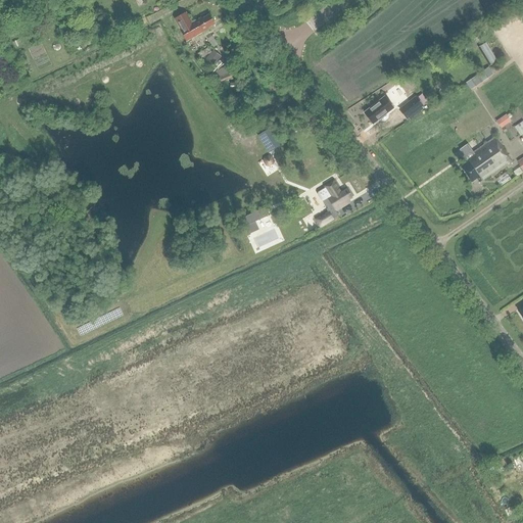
[(192,24),(186,12),(174,19),(180,30),(186,42),(207,30),(207,29),(214,25),(208,15),(201,19),(201,18),(192,24)]
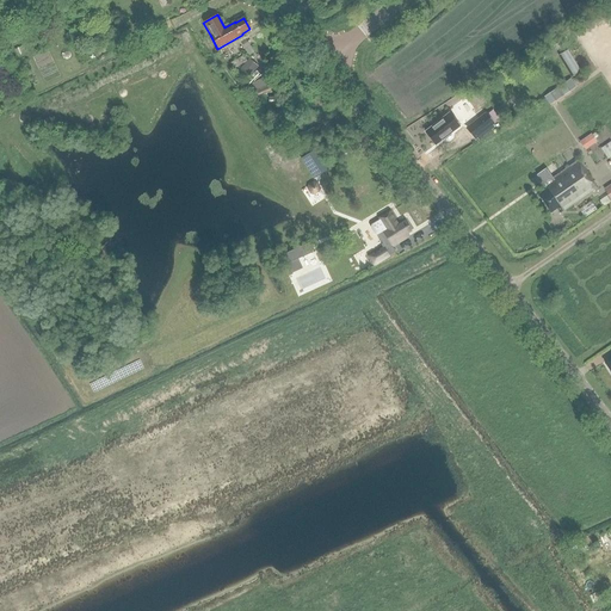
[(248,42),(242,45),(248,56),(254,53),(248,42)]
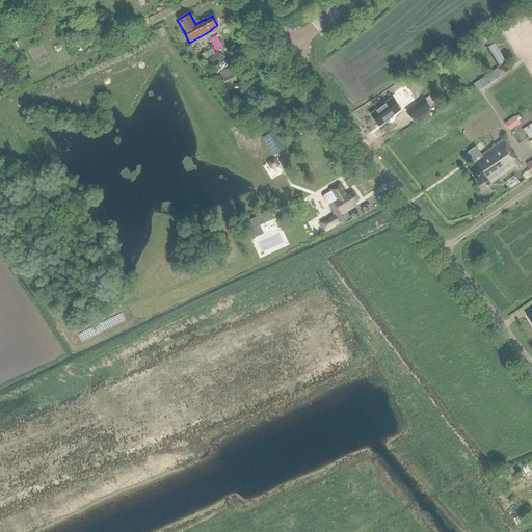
[(212,49),(201,55),(204,60),(215,54),(212,49)]
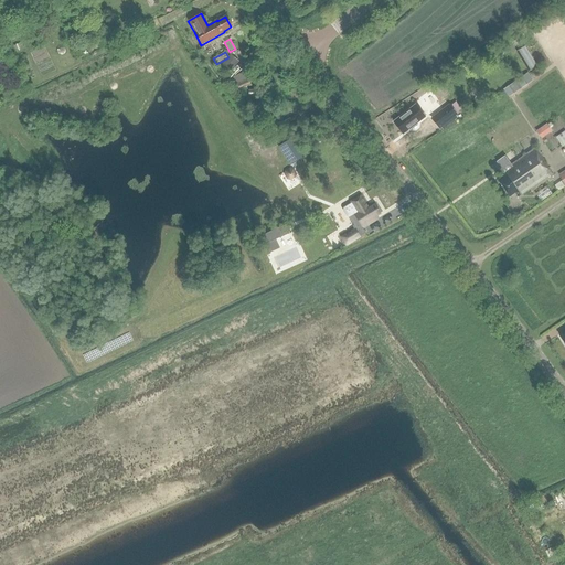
[(231,54),(222,64),(231,71),(238,61),(231,54)]
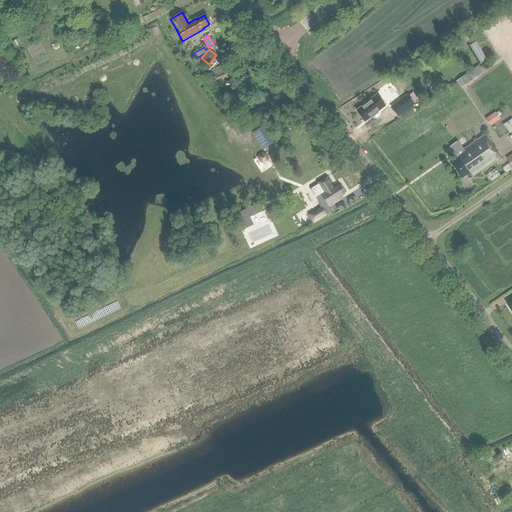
[(223,65),(210,70),(214,81),(227,76),(223,65)]
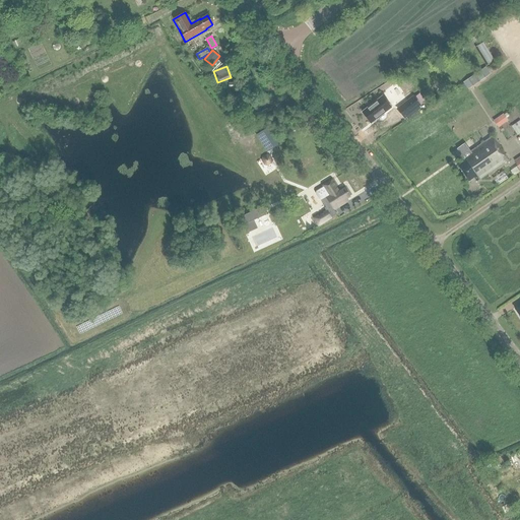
[(379,119),(384,115),(383,114),(389,109),(381,100),(377,103),(376,102),(362,113),(370,123),(378,117),(379,119)]
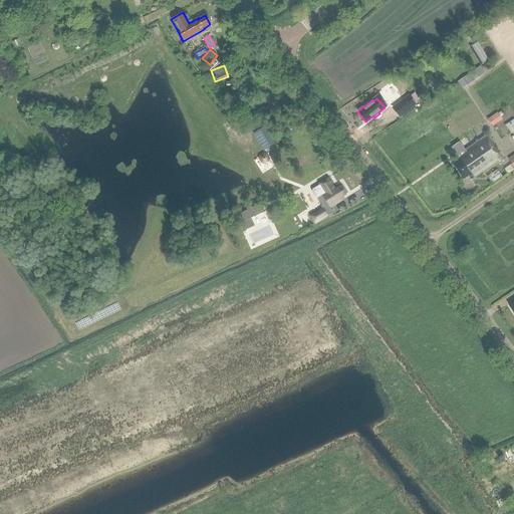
[(393,108),(400,116),(410,108),(404,100),(393,108)]
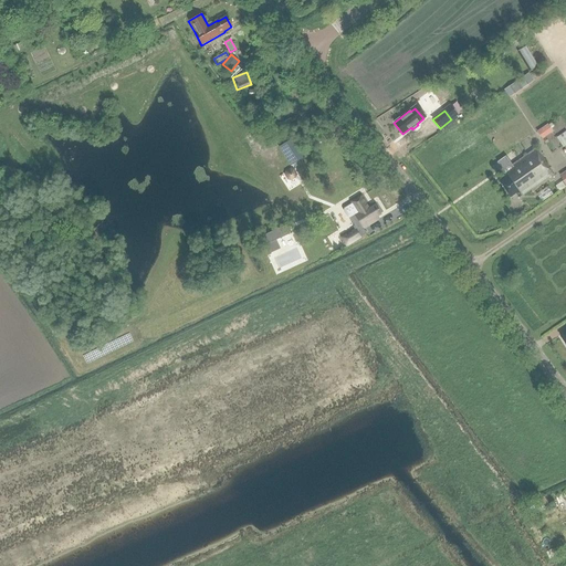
[(538,129),(544,138),(553,132),(547,124),(538,129)]
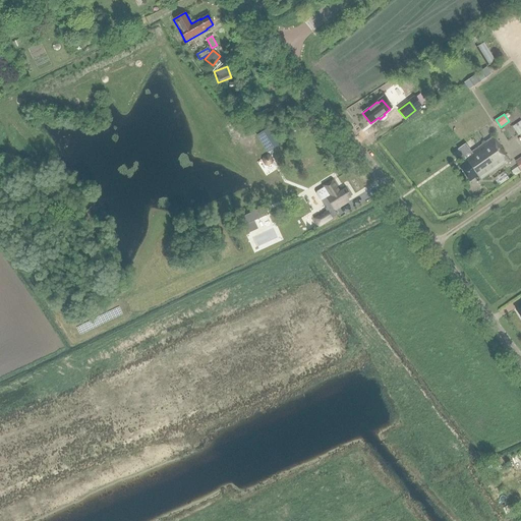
[(510,139),(519,133),(512,121),(503,127),(510,139)]
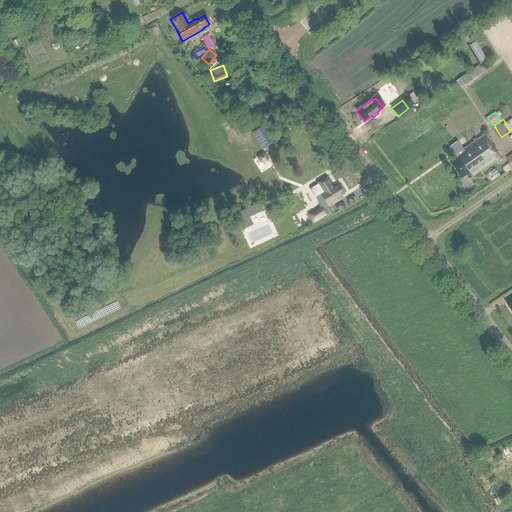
[(274,140),(265,125),(252,133),(261,148),(274,140)]
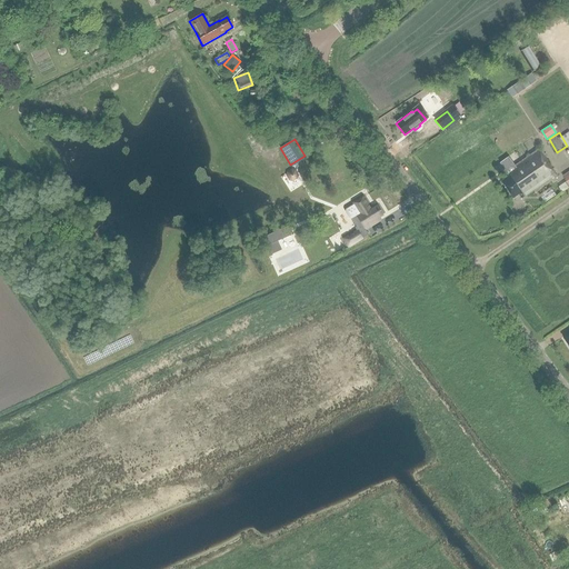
[(518,193),(521,198),(555,175),(538,149),(513,167),(513,168),(512,169),(510,167),(510,166),(506,159),(499,163),(508,177),(501,182),(511,198),(518,193)]
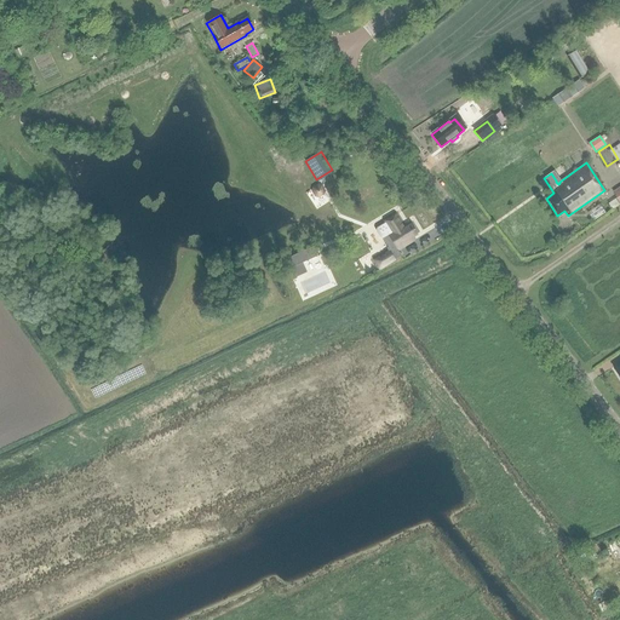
[(374,260),(379,269),(395,259),(391,254),(415,240),(413,236),(417,234),(411,225),(405,229),(395,216),(384,222),(385,224),(377,229),(377,231),(380,237),(383,237),(388,235),(394,245),(388,248),(389,252),(374,260)]
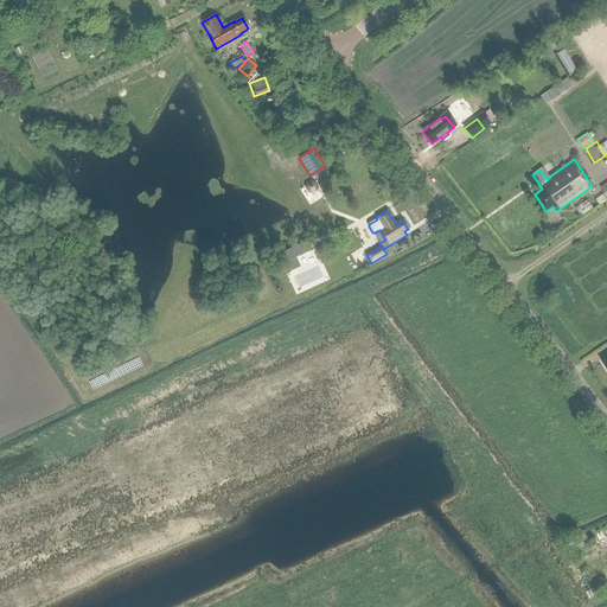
[(294,248),(281,254),(285,262),(298,256),(294,248)]
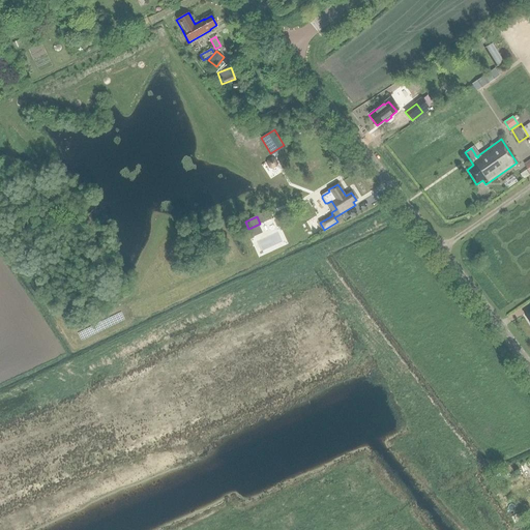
[(511,464),(500,469),(503,476),(514,470),(511,464)]
